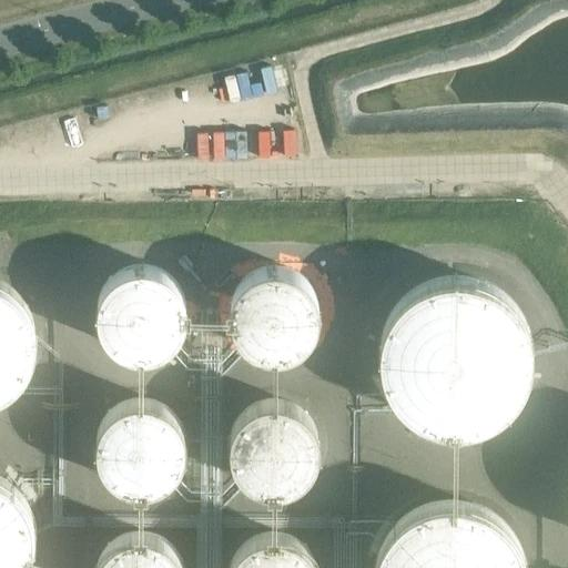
[(186,298),(185,295),(184,292),(182,288),(181,285),(179,282),(176,280),(173,276),(171,274),(168,272),(165,270),(162,269),(159,267),(154,265),(151,265),(148,264),(144,264),(140,264),(137,264),(133,265),(129,266),(125,267),(122,269),(119,271),(117,273),(113,275),(111,277),(108,281),(105,283),(104,286),(102,290),(101,293),(100,296),(99,300),(99,304),(98,307),(98,311),(99,315),(99,318),(100,322),(101,325),(103,328),(104,332),(107,335),(109,337),(111,341),(114,343),(118,345),(120,347),(123,348),(127,351),(131,352),(134,352),(138,353),(141,353),(145,353),(149,353),(152,352),(155,351),(160,350),(163,348),(165,346),(169,344),(172,342),(174,340),(176,337),(179,334),(181,331),(183,327),(184,324),(185,321),(186,317),(186,313),(188,310),(188,306),(186,303),(186,298)]
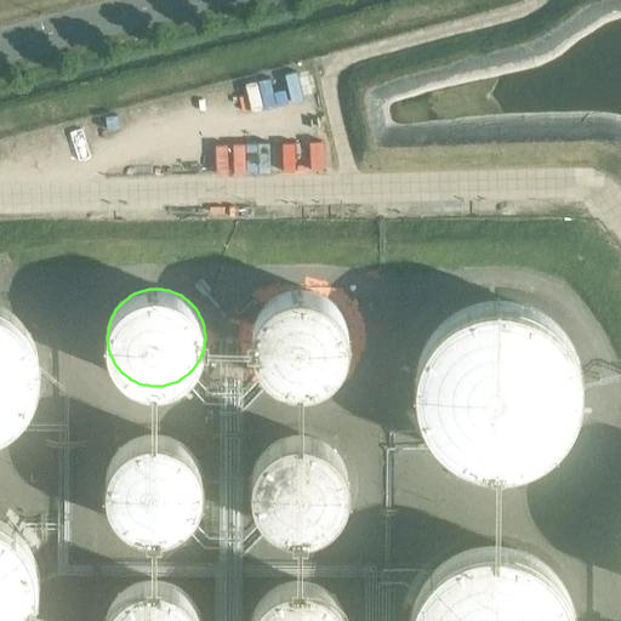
[(349,339),(349,334),(348,329),(347,325),(346,320),(345,317),(342,312),(340,308),(336,305),(332,302),(330,298),(325,296),(322,295),(318,292),(313,291),(308,290),(305,290),(300,290),(295,290),(290,291),(286,292),(281,294),(278,296),(274,297),(271,301),(267,303),(263,307),(261,311),(258,314),(256,318),(255,323),(254,328),(252,331),(252,336),(252,341),(252,345),(254,349),(255,354),(256,358),(258,363),(261,366),(263,370),(267,374),(271,376),(274,379),(278,381),(281,383),(286,385),(290,386),(295,387),(300,387),(305,387),(308,386),(313,386),(318,383),(322,382),(325,380),(330,377),(334,375),(336,371),(340,368),(342,364),(345,360),(346,357),(347,352),(348,347),(349,343),(349,339)]
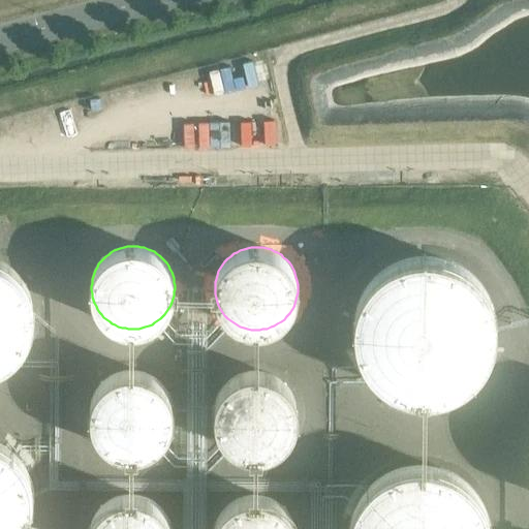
[(430,254),(426,254),(421,254),(416,254),(412,255),(407,256),(403,257),(399,258),(395,259),(391,261),(386,263),(383,267),(379,269),(376,272),(372,275),(369,278),(367,281),(364,284),(362,288),(359,292),(356,297),(355,301),(353,305),(352,309),(351,313),(351,317),(350,322),(350,327),(350,331),(351,336),(351,340),(352,344),(354,348),(355,352),(358,356),(360,361),(362,365),(364,369),(367,372),(370,375),(373,378),(376,381),(380,384),(383,386),(387,390),(392,391),(396,393),(400,395),(404,396),(408,397),(413,398),(417,398),(422,398),(427,398),(431,398),(435,397),(439,396),(444,395),(448,394),(453,392),(457,390),(460,387),(464,385),(467,382),(471,379),(474,376),(477,373),(480,370),(483,366),(485,362),(487,359),(489,354),(491,350),(492,345),(493,341),(494,337),(494,333),(495,328),(495,323),(494,319),(494,314),(493,310),(492,306),(490,302),(489,298),(487,293),(485,289),(483,286),(479,282),(476,279),(473,276),(470,273),(467,270),(463,267),(460,265),(456,262),(452,260),(447,258),(443,257),(439,256),(434,255),(430,254)]
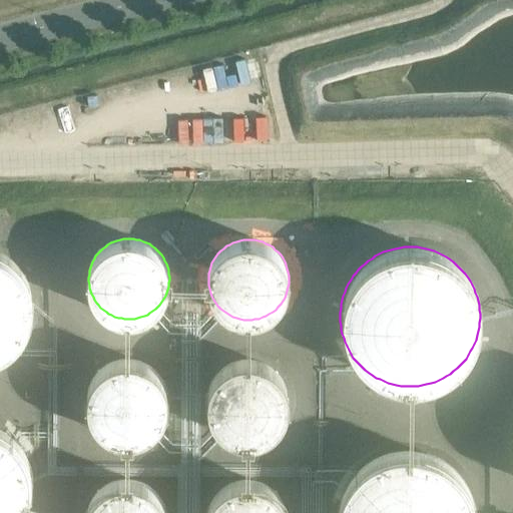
[(0,353),(1,353),(4,352),(7,350),(10,347),(13,345),(16,342),(18,340),(21,336),(23,333),(25,330),(26,327),(28,323),(29,320),(30,316),(31,312),(31,309),(32,305),(32,301),(31,297),(31,293),(30,290),(29,286),(28,282),(26,279),(24,276),(22,272),(20,269),(18,266),(15,264),(12,261),(9,259),(6,255),(3,253),(0,251),(0,353)]
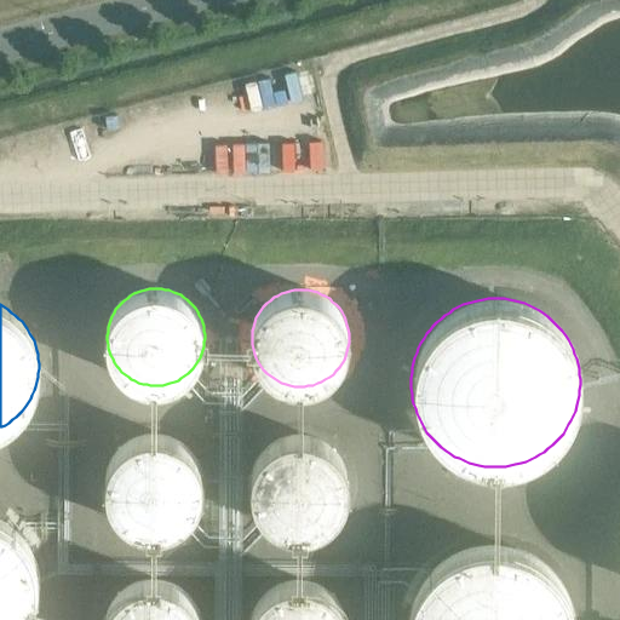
[(105,474),(105,478),(105,482),(105,486),(105,491),(107,494),(108,498),(109,501),(110,505),(113,509),(115,512),(118,515),(120,518),(124,521),(127,523),(130,524),(133,527),(138,528),(142,529),(145,530),(149,530),(154,530),(158,530),(161,530),(165,529),(170,528),(173,527),(177,526),(181,523),(183,521),(187,518),(189,516),(191,512),(194,510),(196,506),(199,503),(200,499),(201,495),(202,491),(202,487),(202,483),(202,478),(202,475),(201,471),(200,468),(199,464),(196,460),(195,457),(193,453),(190,449),(187,447),(184,445),(181,442),(177,440),(173,438),(170,437),(166,436),(162,435),(159,434),(154,434),(150,434),(147,435),(142,435),(138,436),(135,437),(131,440),(127,442),(125,443),(121,447),(119,449),(115,452),(114,455),(112,459),(109,463),(108,466),(107,470),(105,474)]
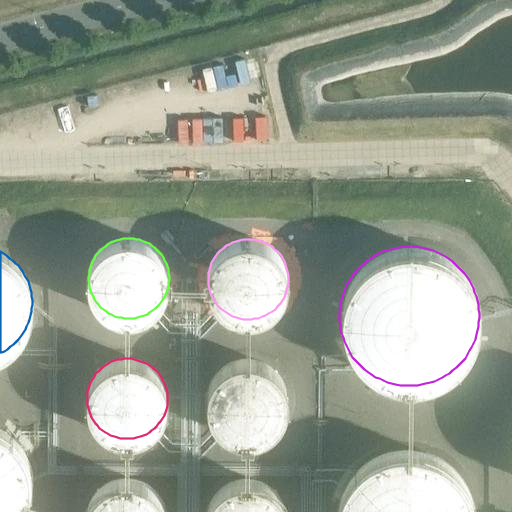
[(208,391),(208,395),(207,398),(207,402),(208,405),(209,409),(210,412),(211,415),(212,418),(214,421),(216,424),(219,427),(221,429),(224,431),(227,433),(230,435),(233,436),(236,437),(240,438),(243,439),(247,439),(250,439),(254,439),(257,438),(261,437),(264,436),(267,434),(270,432),(273,430),(275,428),(278,425),(280,423),(282,420),(284,417),(285,413),(286,410),(287,407),(288,403),(288,400),(288,396),(287,393),(287,389),(286,386),(284,383),(283,380),(281,377),(279,374),(277,371),(274,369),(271,367),(268,365),(265,363),(262,362),(259,360),(255,360),(252,359),(248,359),(245,359),(241,359),(238,360),(235,361),(231,362),(228,364),(225,366),(222,368),(220,370),(217,373),(215,375),(213,378),(212,381),(210,384),(209,388),(208,391)]
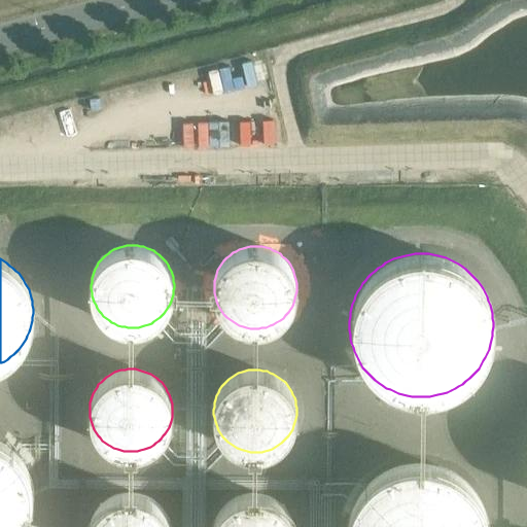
[(11,448),(8,446),(4,444),(1,442),(0,441),(0,526),(20,526),(21,526),(23,524),(25,520),(27,517),(28,514),(29,512),(30,507),(31,504),(31,500),(32,496),(32,494),(32,492),(32,490),(31,487),(31,483),(30,479),(30,477),(29,473),(27,469),(26,466),(24,463),(22,460),(19,456),(18,455),(15,452),(13,451),(11,448)]
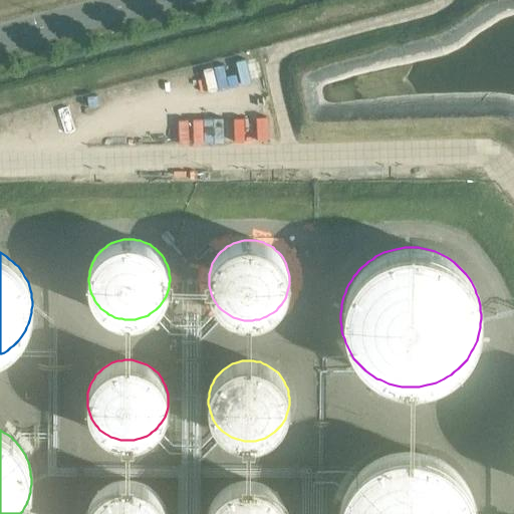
[(414,453),(410,453),(406,453),(402,453),(398,454),(393,454),(389,455),(384,457),(380,458),(376,460),(373,462),(369,464),(366,467),(362,469),(359,472),(356,475),(354,479),(351,482),(349,485),(347,489),(345,493),(343,497),(342,501),(341,505),(340,509),(339,513),(475,513),(476,513),(475,509),(474,505),(473,501),(472,497),(470,493),(468,489),(466,486),(464,482),(461,479),(459,475),(456,472),(453,470),(449,467),(446,464),(442,462),(439,460),(435,458),(431,457),(427,455),(423,454),(419,454),(414,453)]
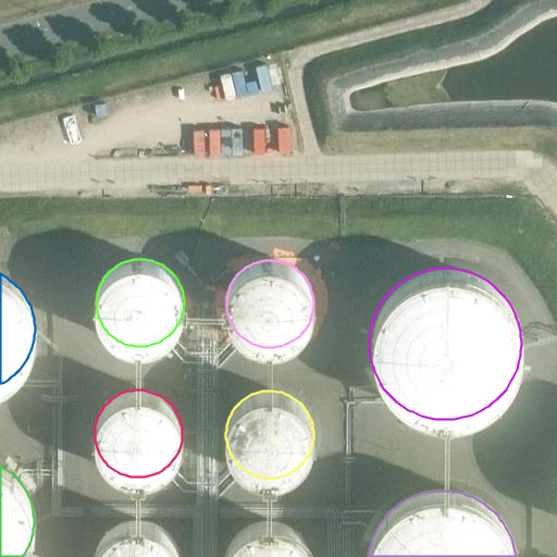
[(301,535),(298,532),(296,530),(293,528),(289,525),(286,524),(283,523),(280,522),(276,521),(273,520),(269,520),(265,520),(262,521),(258,521),(255,522),(251,523),(248,525),(245,527),(242,529),(239,531),(236,534),(234,536),(232,540),(230,543),(229,546),(227,549),(226,553),(225,556),(224,556),(311,556),(311,554),(310,551),(309,547),(307,544),(306,541),(304,537),(301,535)]
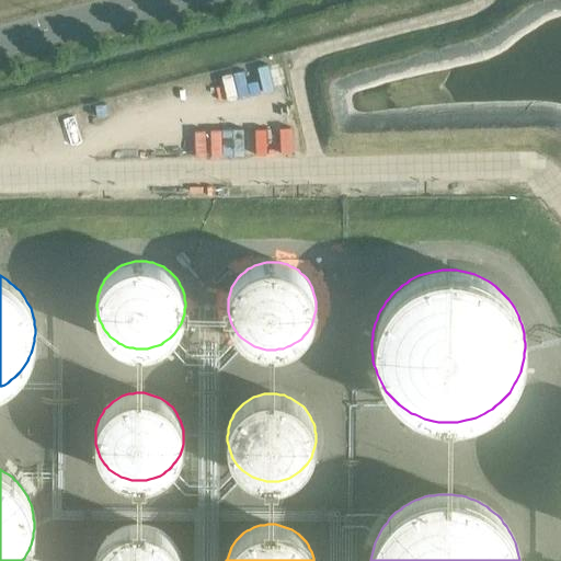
[(182,560),(181,556),(180,552),(179,549),(176,546),(174,544),(172,540),(170,537),(168,535),(164,533),(161,530),(158,529),(155,527),(151,526),(148,526),(145,525),(140,525),(137,525),(134,525),(129,526),(126,526),(123,527),(119,529),(116,530),(113,533),(111,535),(107,537),(105,540),(103,542),(101,546),(100,549),(98,552),(96,556),(95,559),(95,560),(182,560)]
